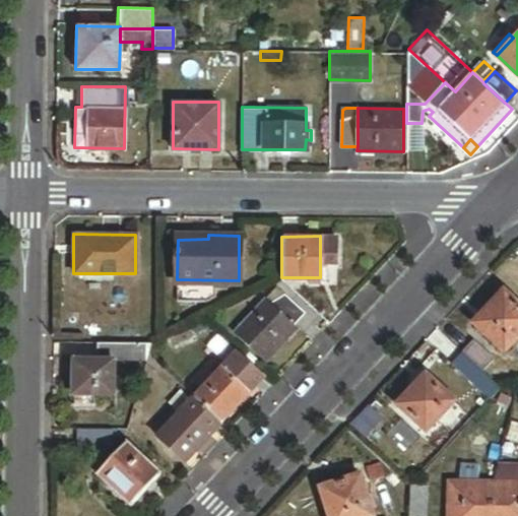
[(335,236),(320,236),(320,261),(335,262),(335,236)]
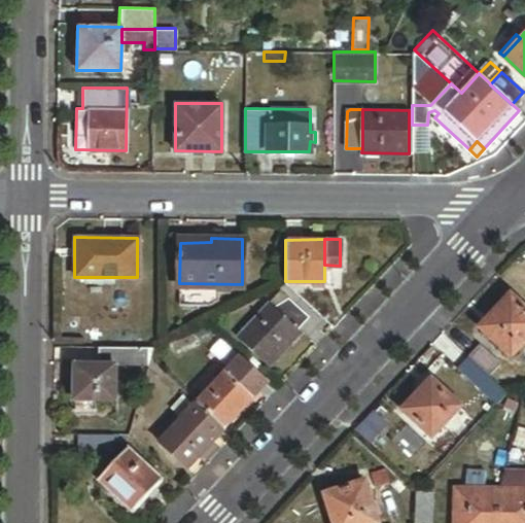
[(269,302),(277,310),(288,298),(280,289),(269,302)]
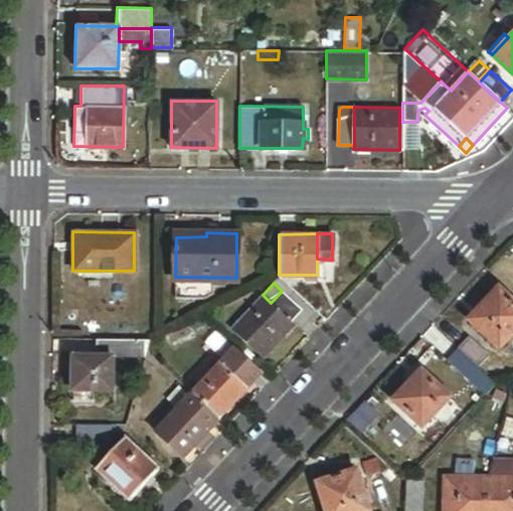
[(512,302),(498,289),(469,320),(499,346),(512,330),(512,302)]
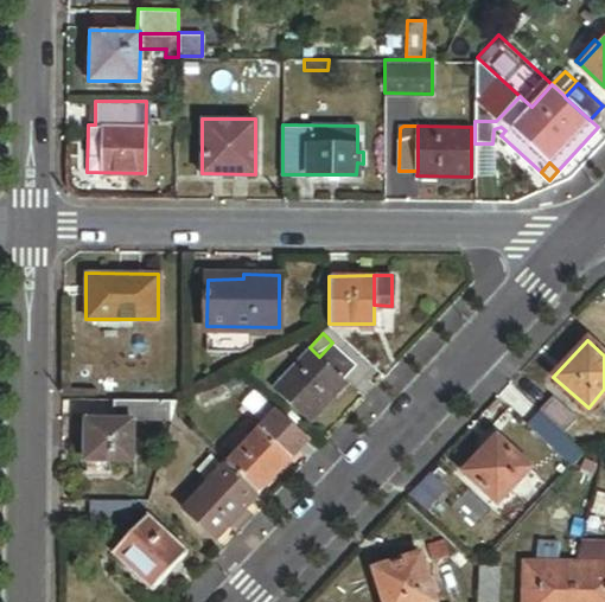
[(332,343),(319,357),(341,378),(352,365),(332,343)]
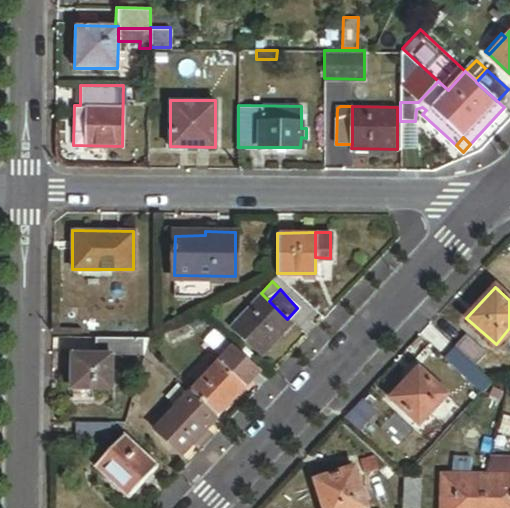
[(287,319),(269,301),(261,293),(229,326),(259,355),(291,322),(287,319)]
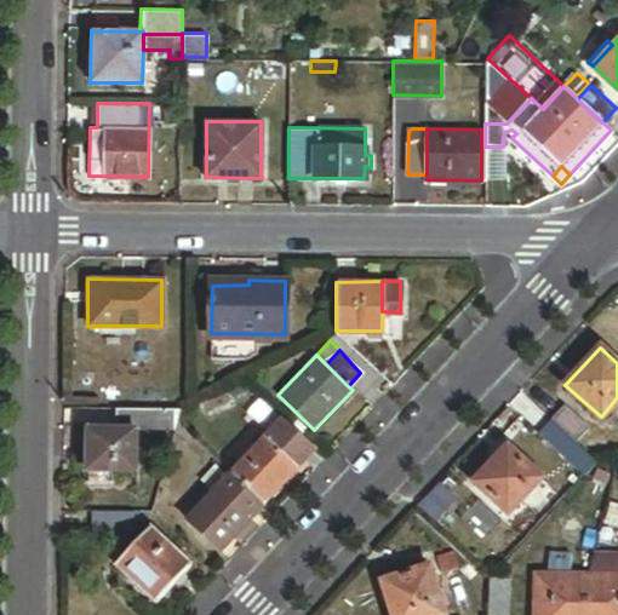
[(565,404),(551,418),(576,441),(589,427),(565,404)]
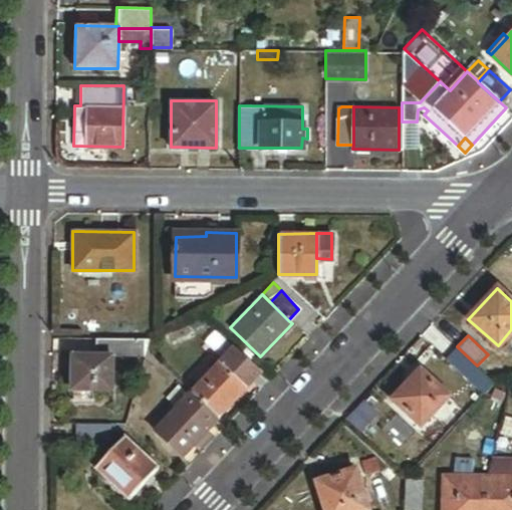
[(146,348),(149,337),(94,337),(93,355),(110,355),(144,356),(146,348)]
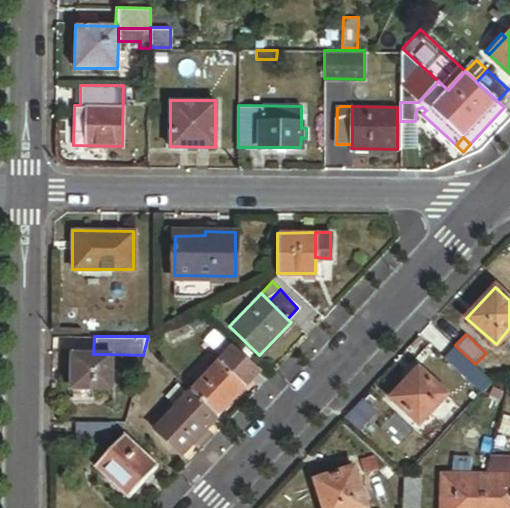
[(491,381),(454,345),(444,355),(481,392),(491,381)]
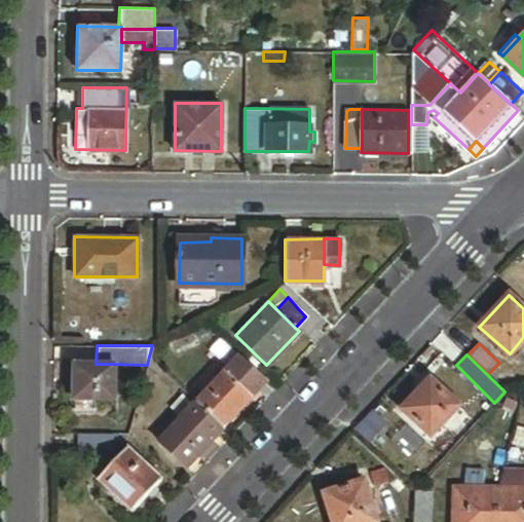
[(266,380),(238,356),(224,371),(252,397),(266,380)]
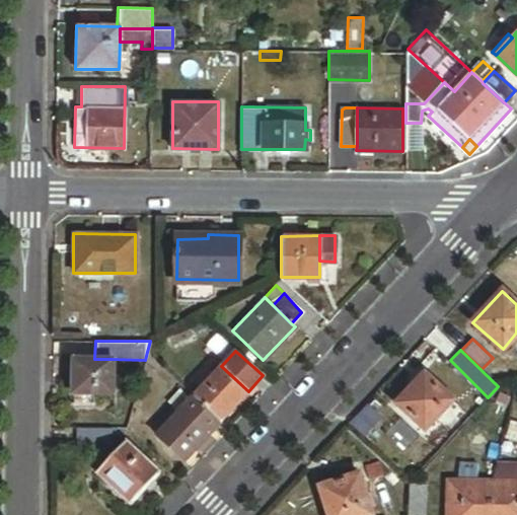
[(112,393),(112,359),(94,359),(72,359),(72,393),(92,393),(112,393)]
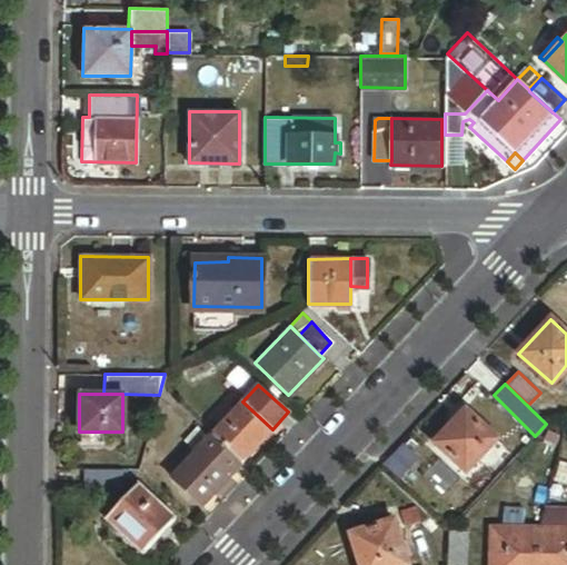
[(242,402),(212,434),(241,462),(242,462),(272,429),(242,402)]
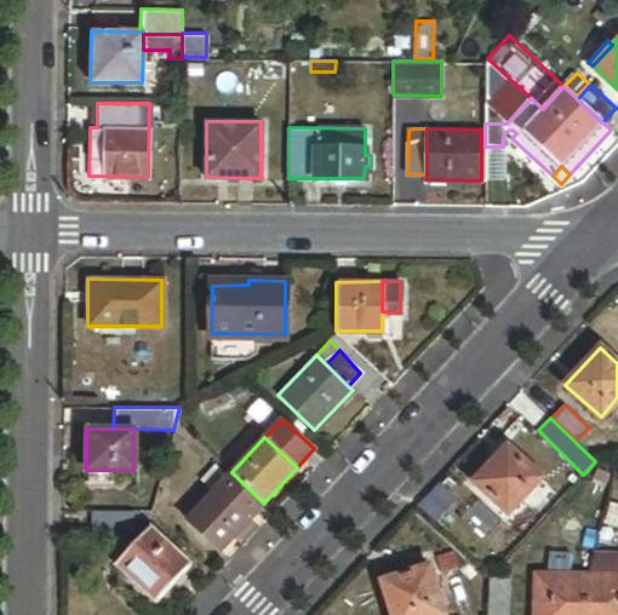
[(508,446),(474,481),(507,512),(539,476),(508,446)]
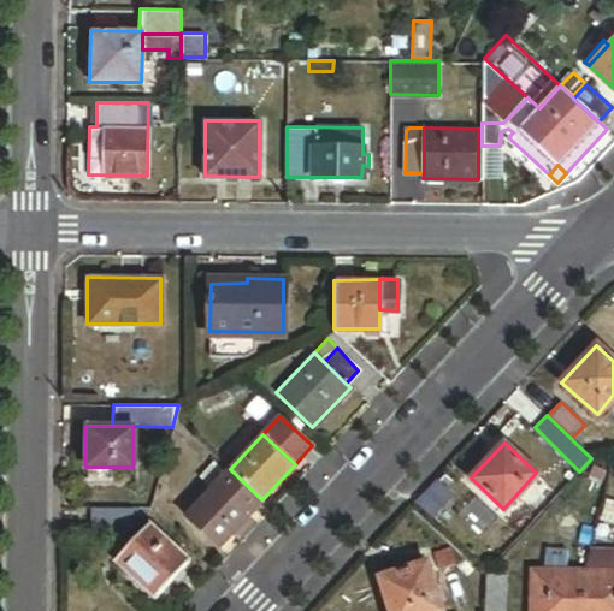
[(213,460),(198,476),(211,488),(226,473),(213,460)]
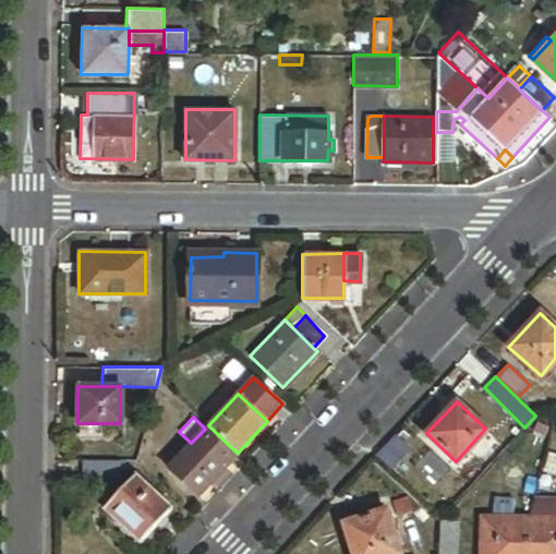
[(237,453),(208,425),(205,429),(191,443),(168,467),(198,494),(237,453)]
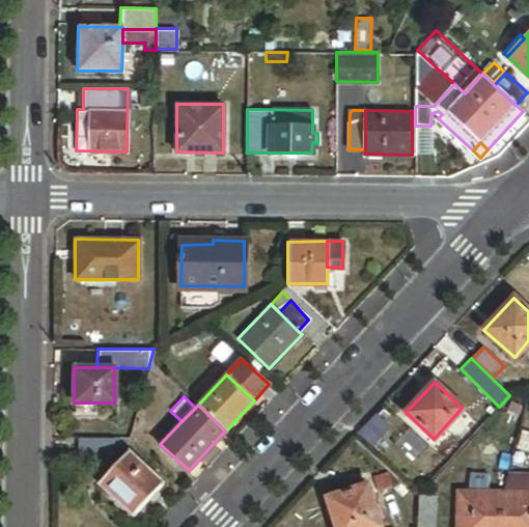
[(118,437),(79,437),(79,450),(118,451),(118,437)]
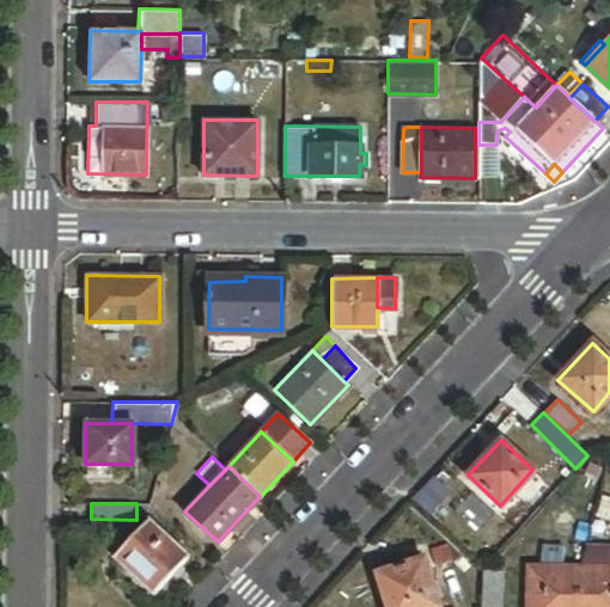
[(111,558),(124,570),(152,594),(156,589),(188,556),(147,519),(111,558)]
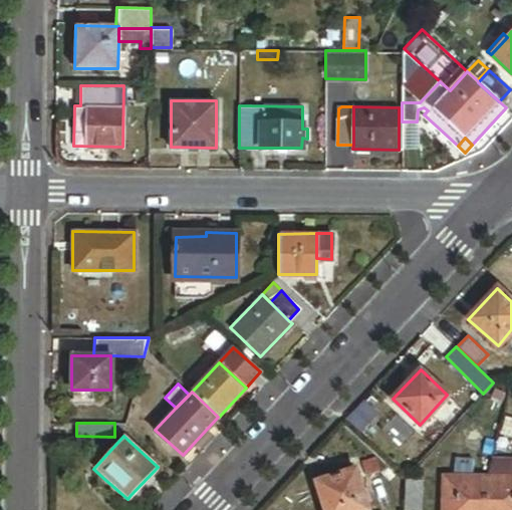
[(511,460),(490,460),(485,477),(511,476),(511,460)]
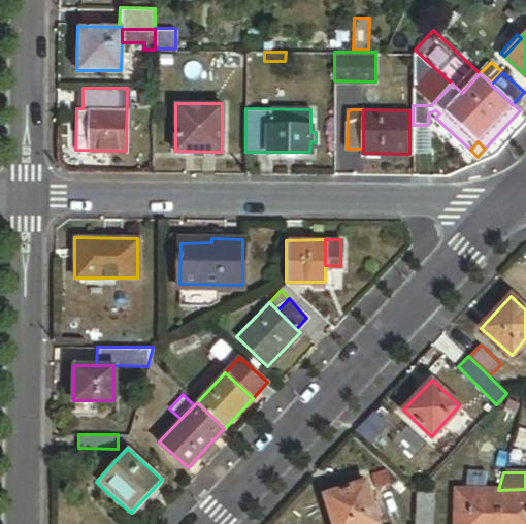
[(422,476),(411,488),(415,492),(426,480),(422,476)]
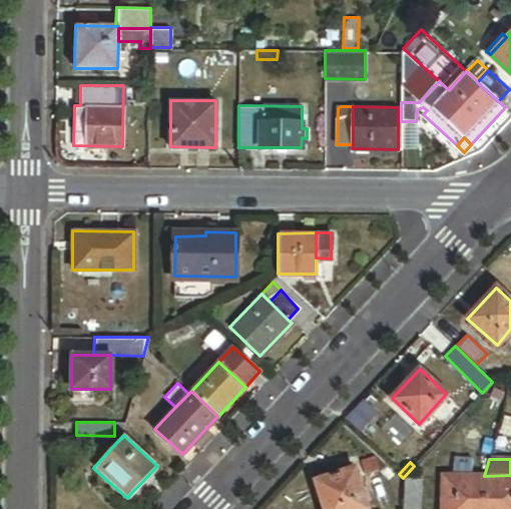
[(354,468),(316,481),(325,508),(363,508),(367,508),(354,468)]
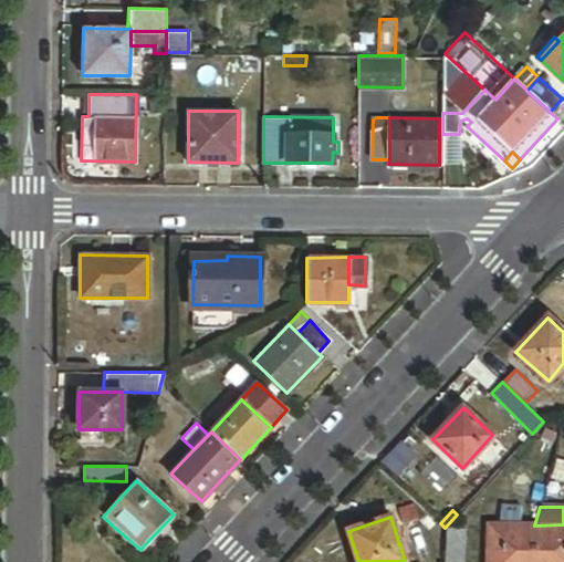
[(534,561),(534,526),(488,524),(488,561),(534,561)]
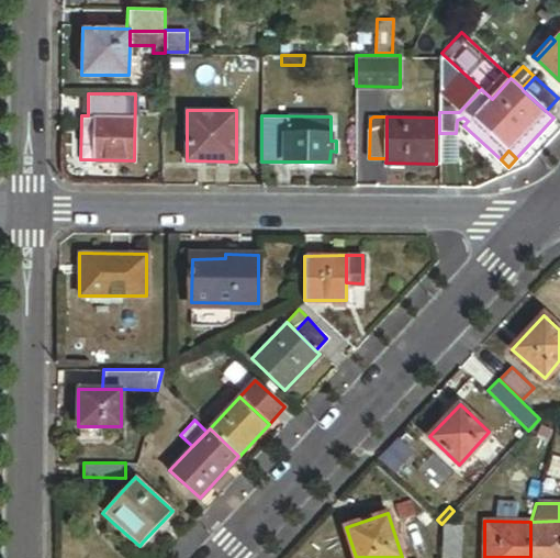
[(559,557),(559,521),(530,522),(530,557),(559,557)]
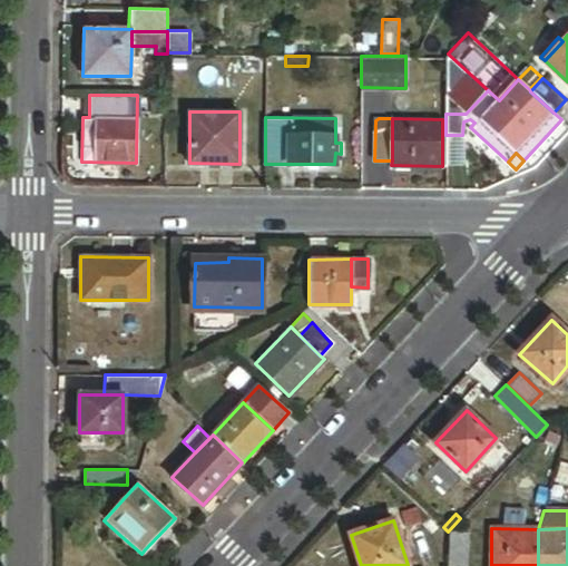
[(447,534),(446,565),(466,565),(467,534),(447,534)]
